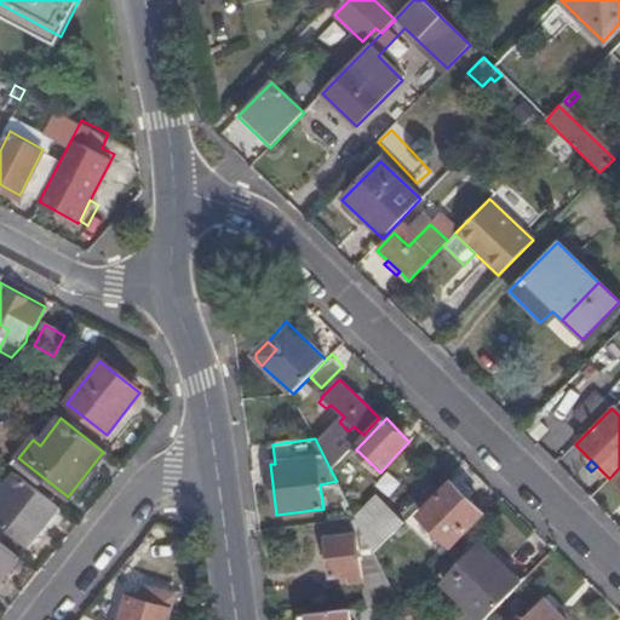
[(59,510),(17,476),(0,497),(0,524),(28,547),(59,510)]
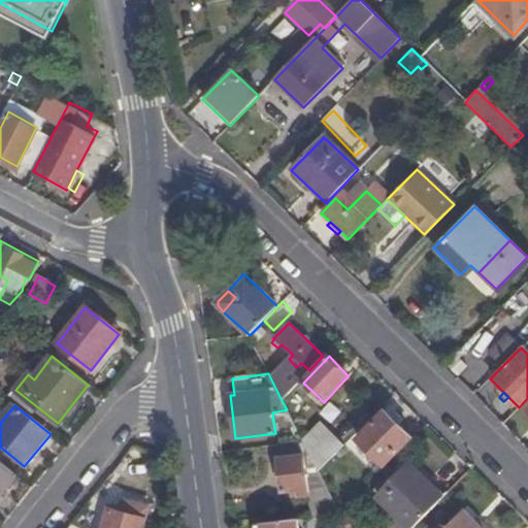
[(357,439),(384,465),(410,438),(384,411),(357,439)]
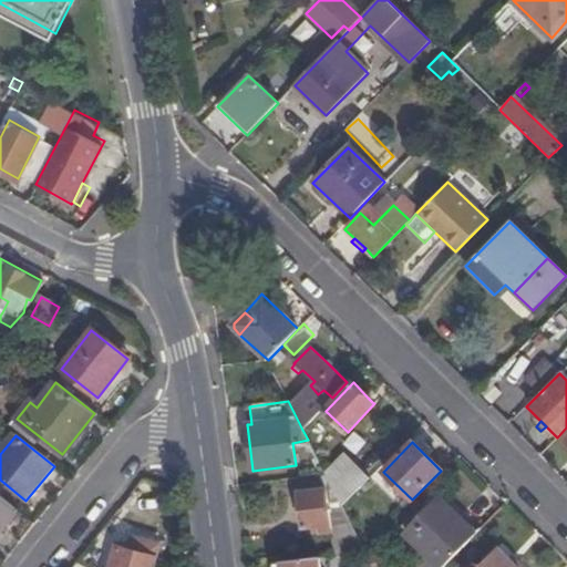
[(333,488),(342,507),(370,477),(346,453),(326,474),(333,488)]
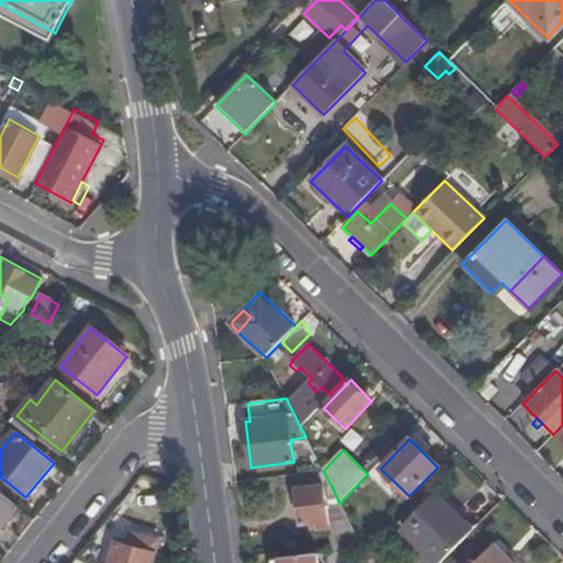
[(324,486),(331,485),(323,471),(297,474),(298,488),(323,485),(324,486)]
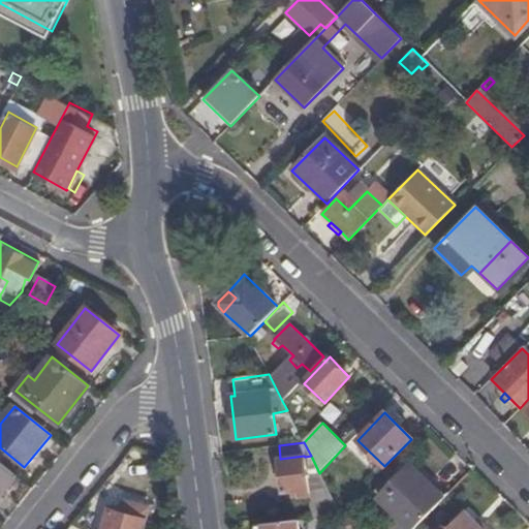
[(304,456),(280,459),(284,493),(300,490),(301,497),(310,496),(305,457),(304,456)]
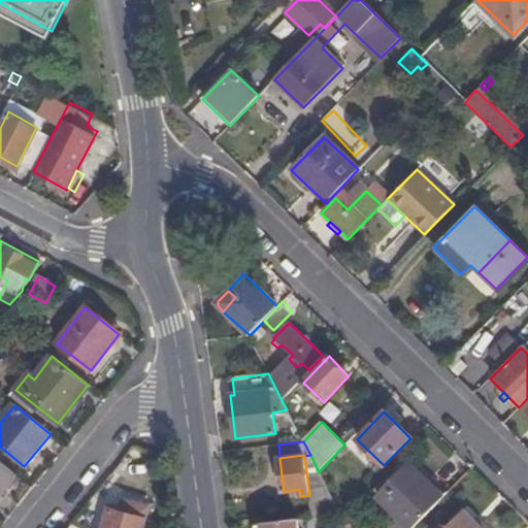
[(0,493),(15,474),(0,462),(0,493)]
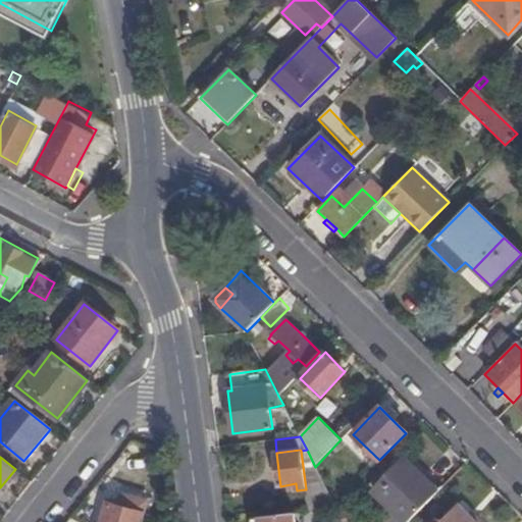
[(404,521),(409,521),(437,492),(404,460),(373,492),(404,521)]
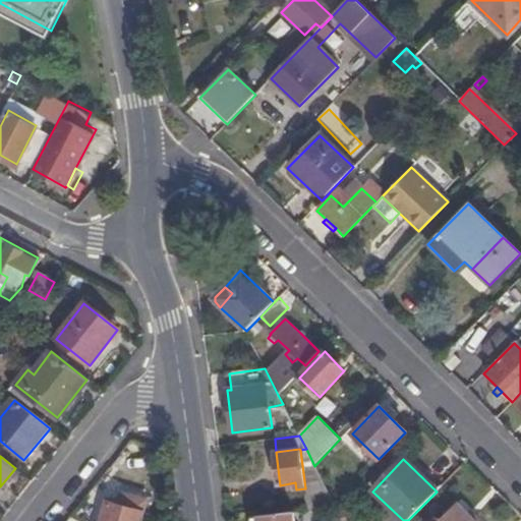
[(124,495),(121,508),(141,513),(145,501),(124,495)]
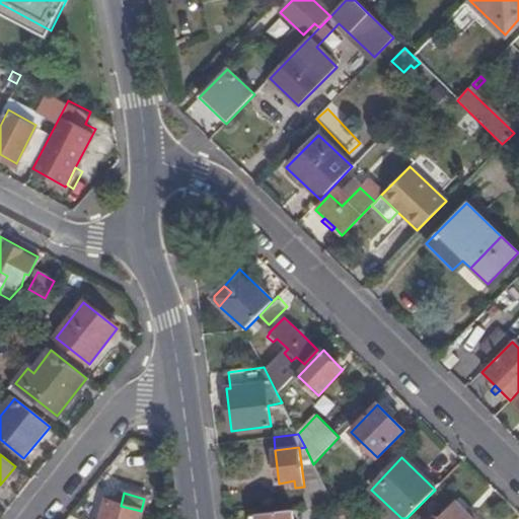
[(138,518),(141,511),(121,506),(104,501),(99,518),(138,518)]
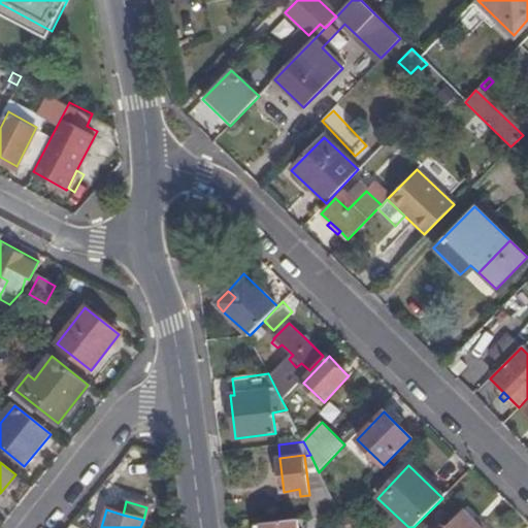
[(481,527),(463,510),(447,527),(481,527)]
